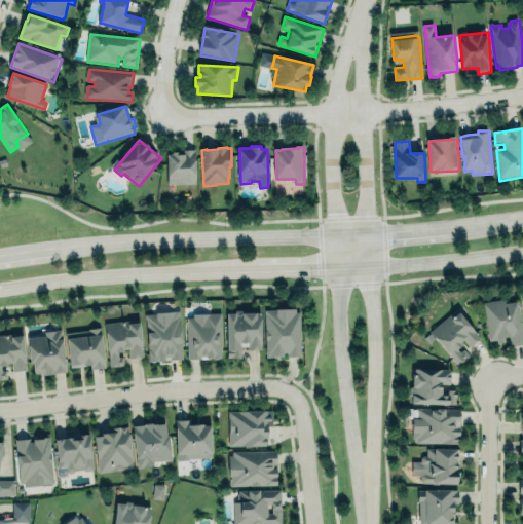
[(167,155),(169,185),(196,184),(196,150),(186,150),(186,155),(180,155),(180,152),(173,152),(173,155),(167,155)]
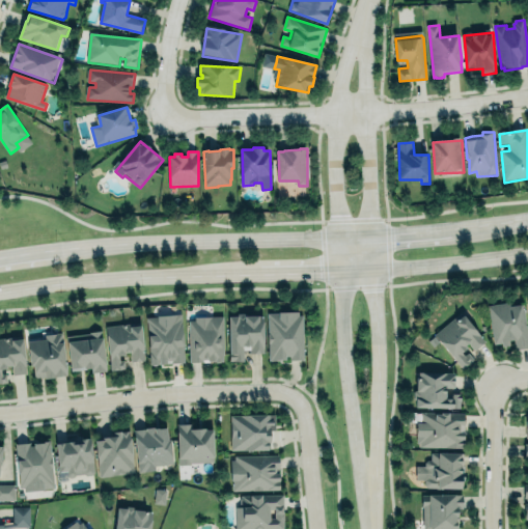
[(527,349),(517,351),(516,340),(510,341),(510,345),(504,347),(503,344),(496,345),(490,306),(511,303),(511,307),(525,305),(527,323),(527,349)]
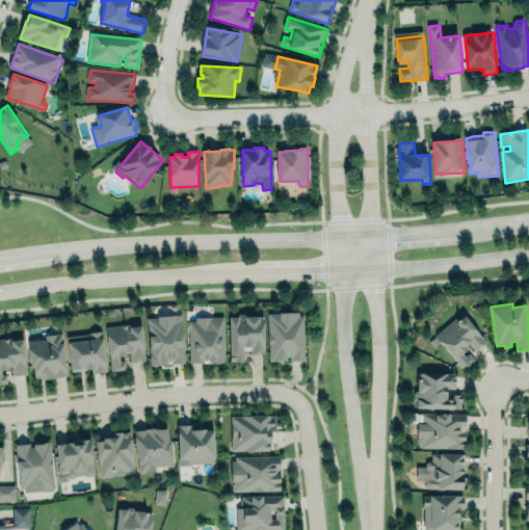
[(269,315),(270,363),(281,362),(287,362),(287,359),(291,358),(291,362),(298,362),(306,362),(305,317),(300,317),(300,313),(281,313),(269,315)]
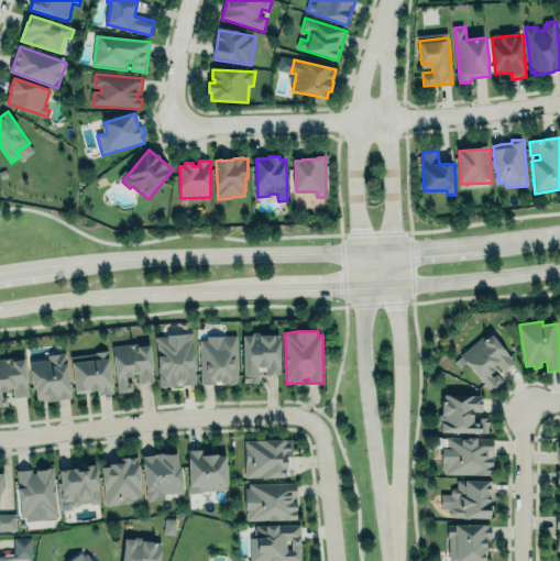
[(491,332),(462,356),(493,392),(504,383),(498,375),(495,378),(491,374),(495,370),(494,367),(498,364),(505,373),(516,363),(491,332)]
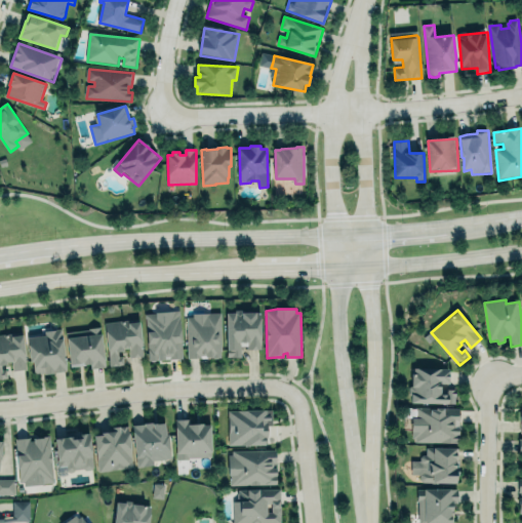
[(227,314),(228,358),(242,358),(242,347),(248,346),(248,350),(262,350),(261,313),(246,313),(243,311),(235,311),(234,313),(227,314)]
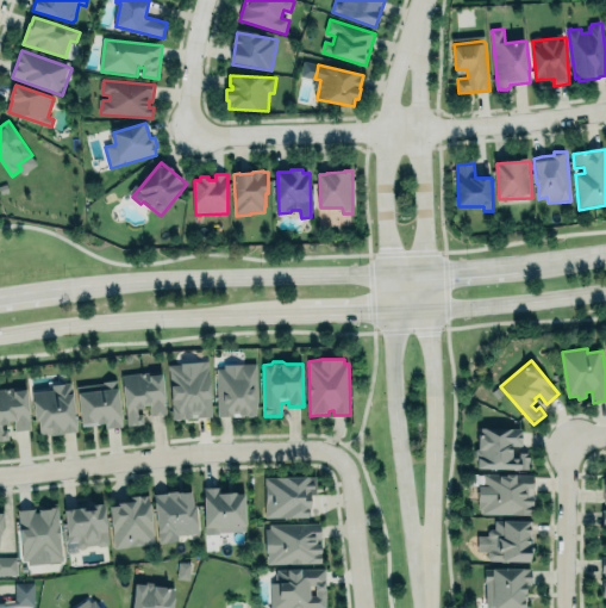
[(170,365),(210,363),(213,417),(174,420),(170,365)]
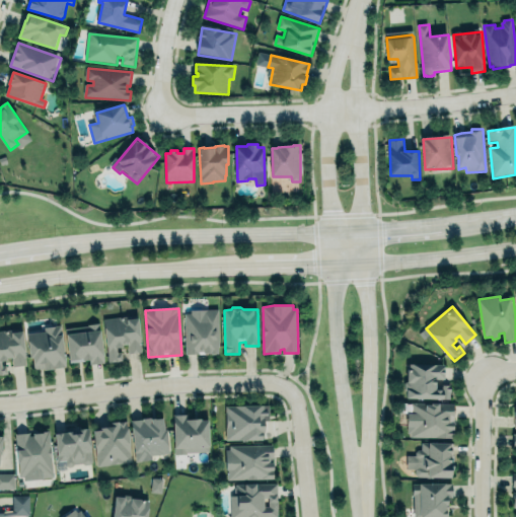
[(219,311),(186,312),(187,356),(220,355),(219,311)]
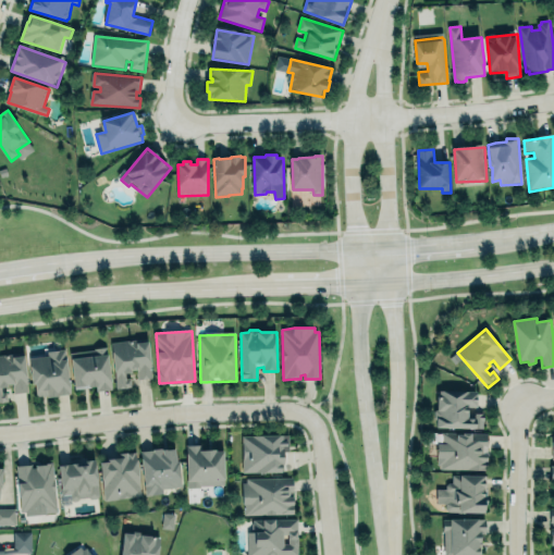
[(112,344),(118,391),(132,389),(130,373),(137,372),(138,381),(154,379),(149,340),(112,344)]
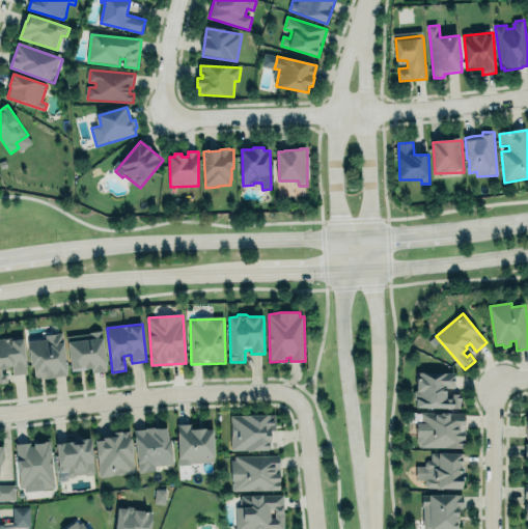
[(108,372),(103,333),(67,337),(73,372),(93,370),(93,374),(108,372)]
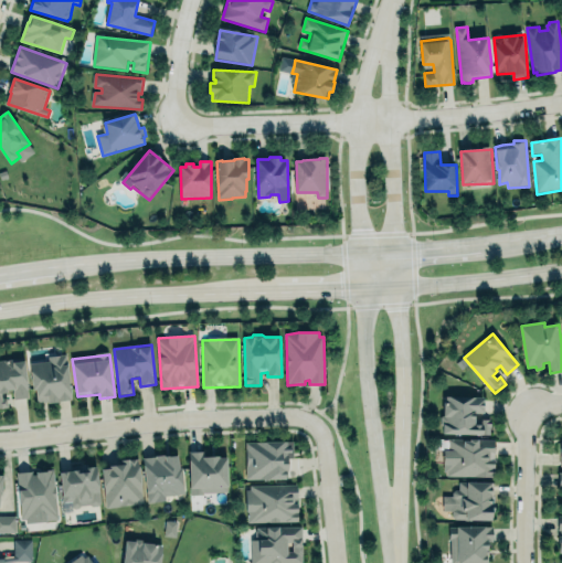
[(32,364),(35,405),(72,402),(67,356),(49,358),(49,362),(32,364)]
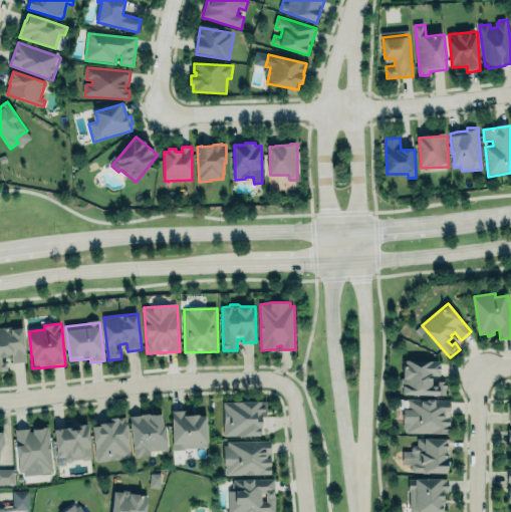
[(0,328),(0,371),(9,371),(7,362),(3,363),(2,358),(7,357),(8,355),(13,354),(14,364),(20,362),(27,362),(23,325),(0,328)]
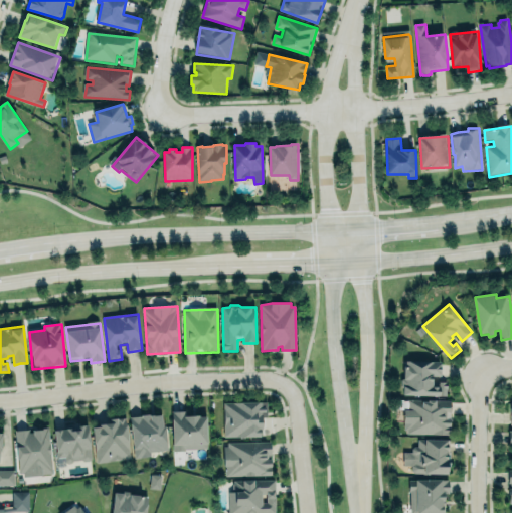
[(448,397),(449,381),(442,381),(443,363),(406,362),(405,396),(448,397)]
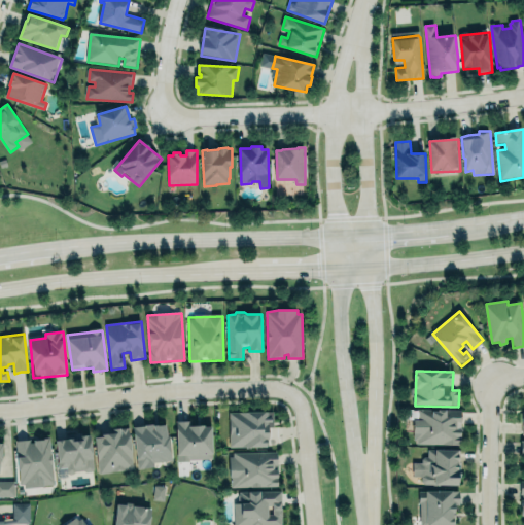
[(415,445),(462,446),(463,412),(415,411),(415,445)]
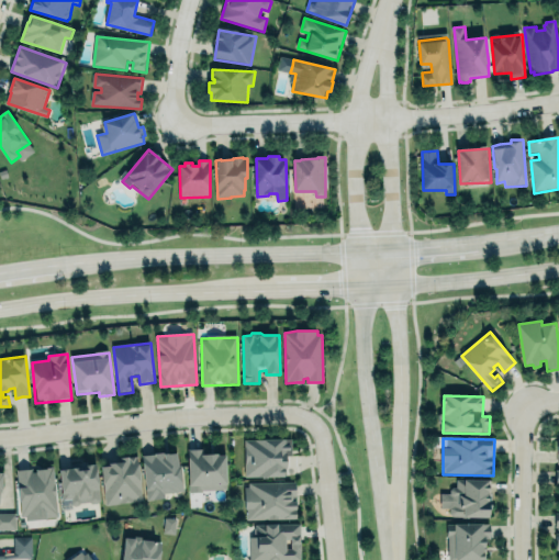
[(246,478),(284,478),(284,477),(288,477),(288,468),(287,468),(287,456),(293,456),(292,439),(282,439),(265,439),(264,440),(245,440),(246,478)]
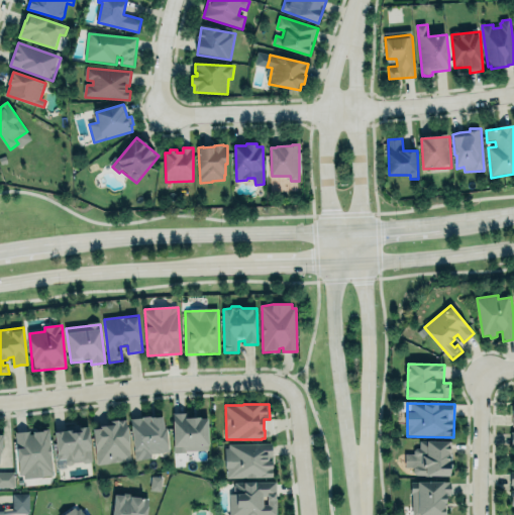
[(174,413),(176,453),(188,453),(189,451),(209,451),(208,422),(208,421),(208,419),(201,419),(201,417),(189,417),(189,413),(174,413)]
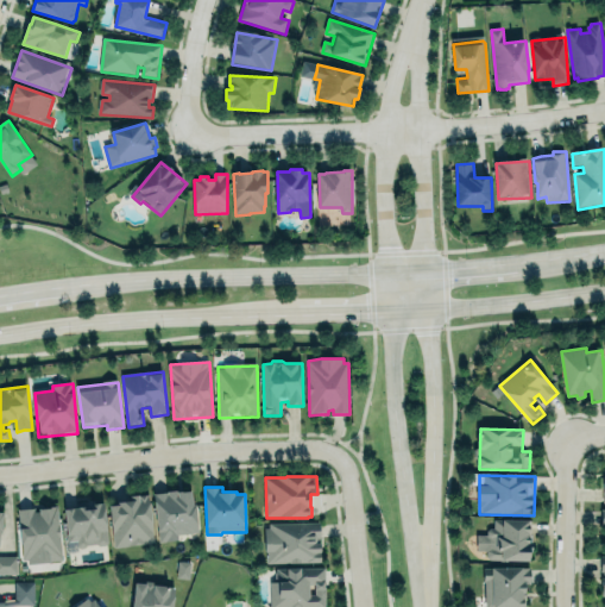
[(155,494),(193,490),(200,537),(162,543),(155,494)]
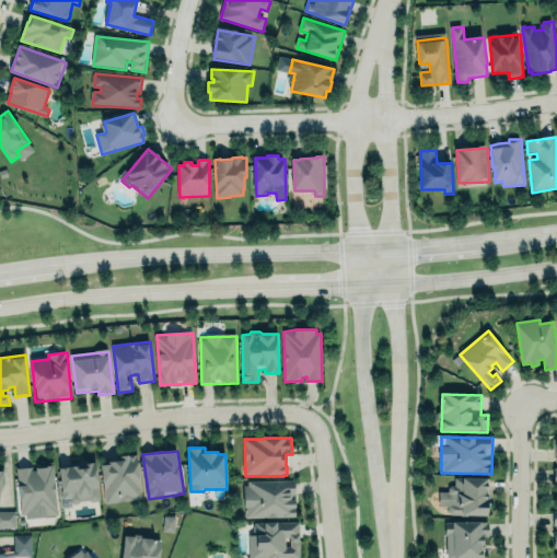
[(103,464),(139,455),(146,501),(107,504),(103,464)]
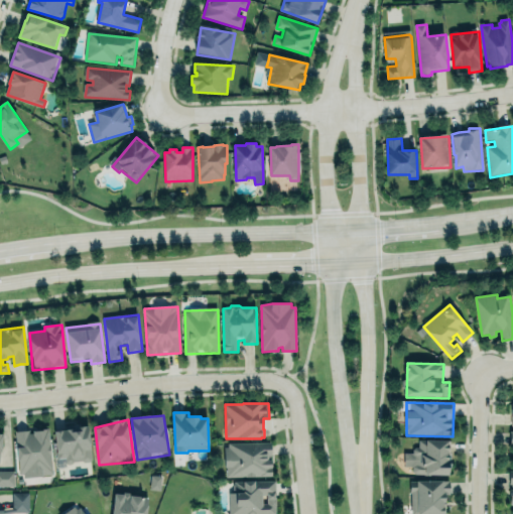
[(56,429),(59,470),(94,463),(89,425),(56,429)]
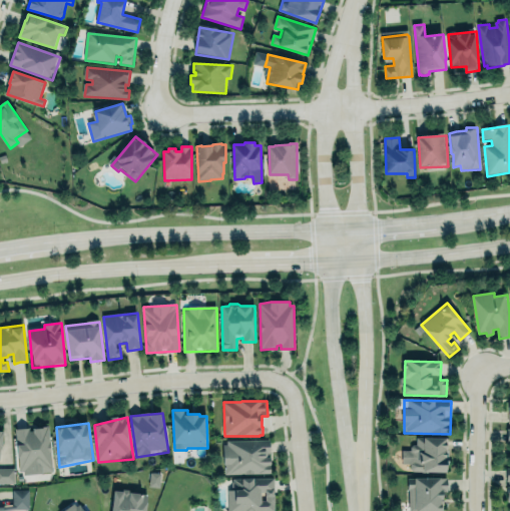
[(14,429),(20,478),(55,473),(52,426),(14,429)]
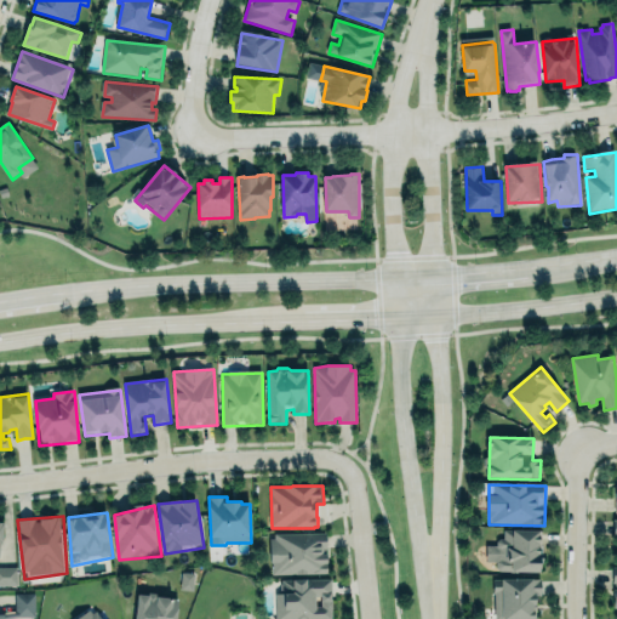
[(0,586),(20,588),(20,569),(1,568),(3,523),(0,523),(0,586)]
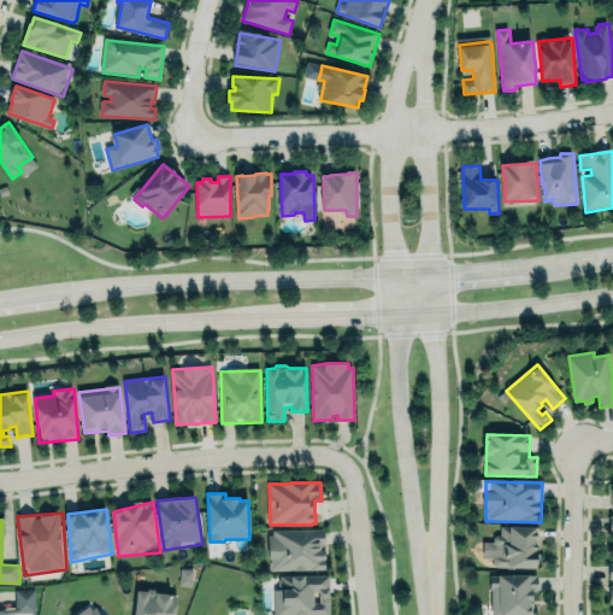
[(485,544),(485,560),(495,560),(495,569),(540,569),(541,528),(500,527),(499,544),(485,544)]
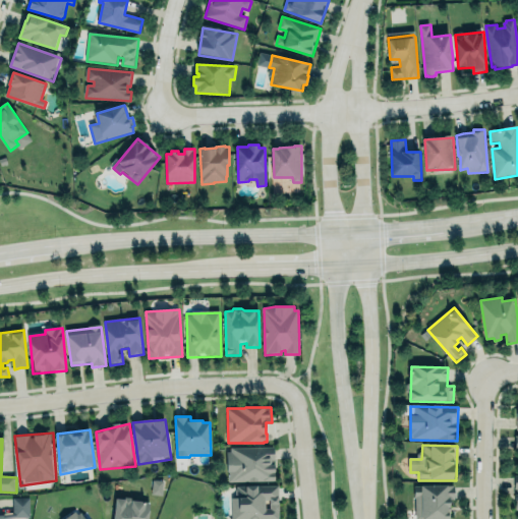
[(229,483),(277,482),(276,448),(228,449),(229,483)]
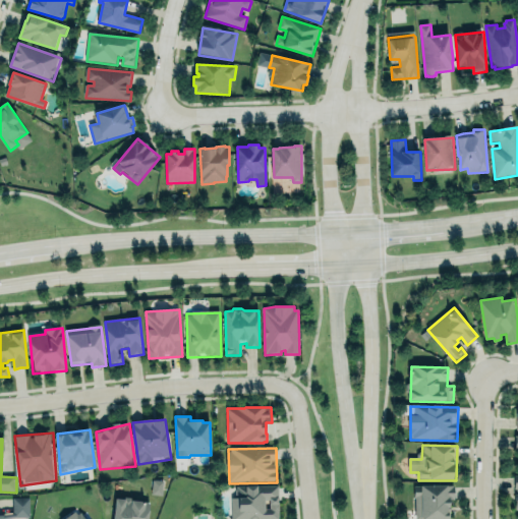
[(238,486),(238,489),(237,491),(237,499),(232,499),(232,518),(279,518),(279,513),(280,513),(280,511),(280,504),(280,502),(279,502),(279,501),(280,501),(280,485),(238,486)]
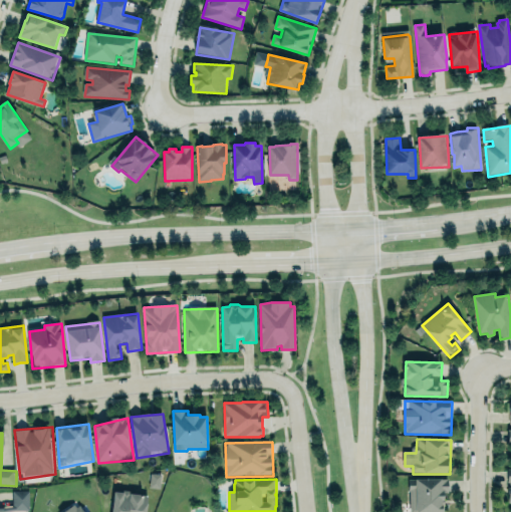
[(416,480),(417,486),(410,486),(411,503),(403,503),(403,511),(445,511),(445,503),(442,503),(442,500),(445,500),(444,493),(450,493),(450,480),(443,480),(443,479),(416,480)]
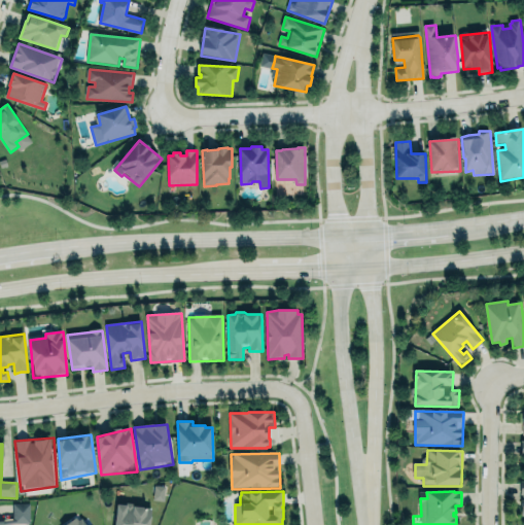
[(0,524),(0,518),(3,521),(14,520),(14,503),(31,504),(31,524),(16,524),(0,524)]
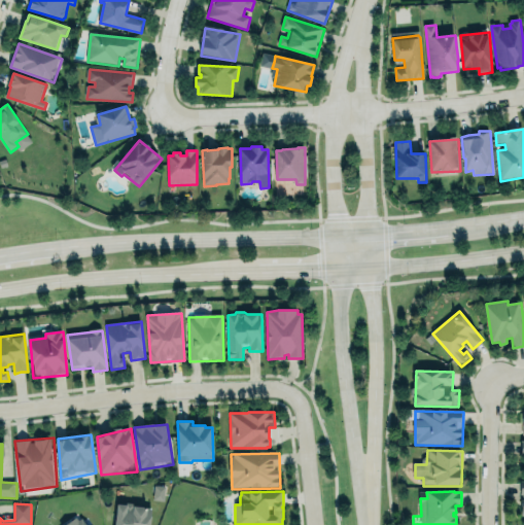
[(126,505),(118,504),(114,524),(150,524),(152,509),(135,506),(136,504),(129,503),(128,505),(126,505)]
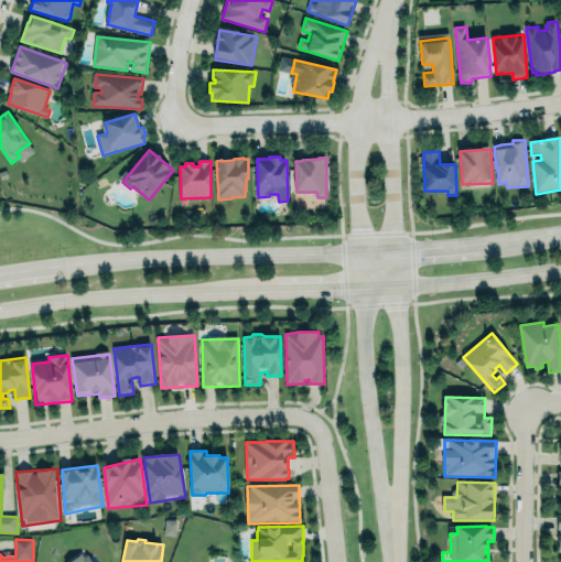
All buildings are outlined.
